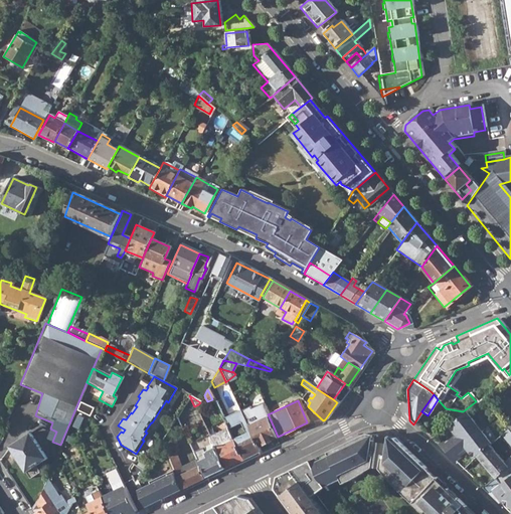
[(208,418),(202,404),(200,402),(198,404),(194,406),(201,422),(208,418)]
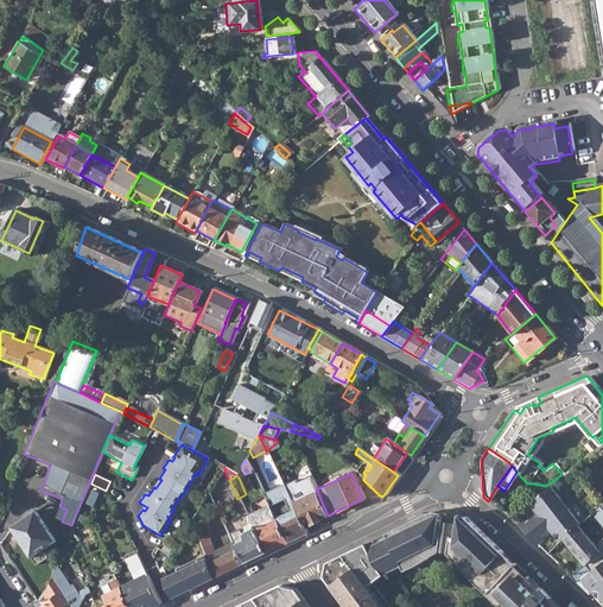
[(303,528),(323,518),(315,499),(319,497),(316,489),(309,475),(293,482),(292,480),(283,485),(291,503),(293,509),(303,528)]
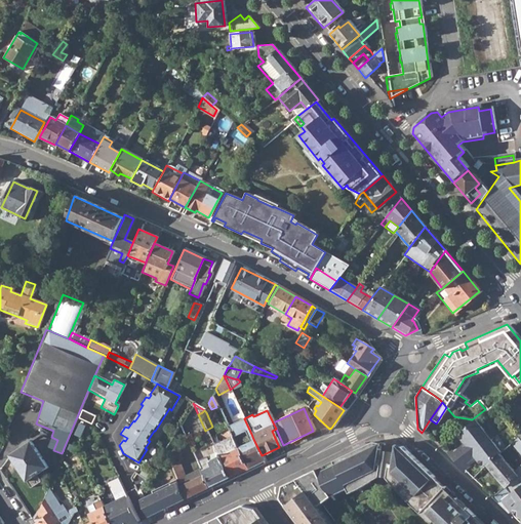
[(236,447),(246,469),(264,460),(262,455),(253,439),(251,434),(244,418),(226,428),(232,438),(243,432),(248,441),(236,447)]
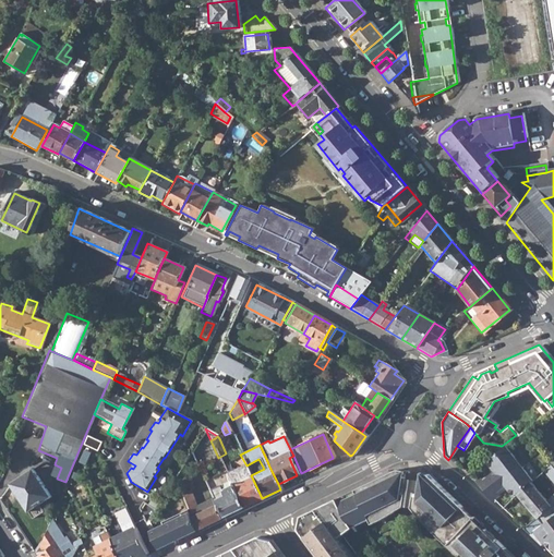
[(476,485),(481,492),(522,459),(519,456),(513,460),(502,446),(482,461),(491,473),(476,485)]
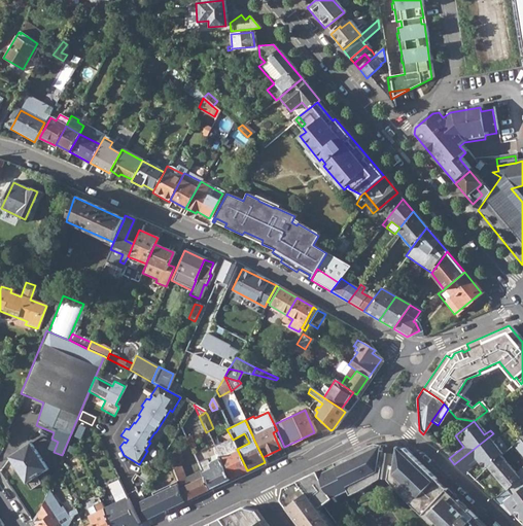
[(71,435),(77,437),(82,426),(76,423),(71,435)]
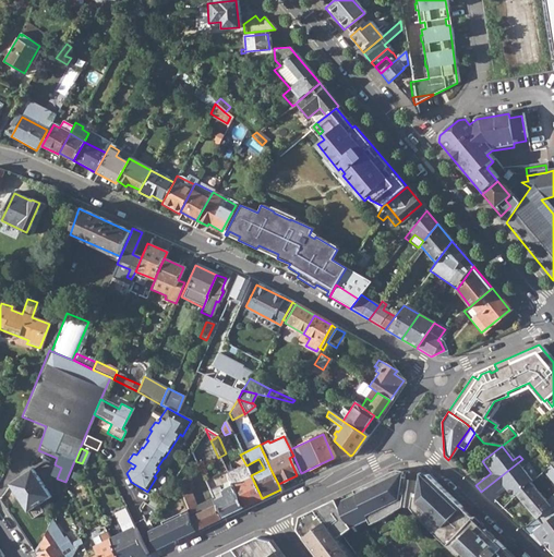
[(190,453),(194,462),(202,459),(197,449),(190,453)]
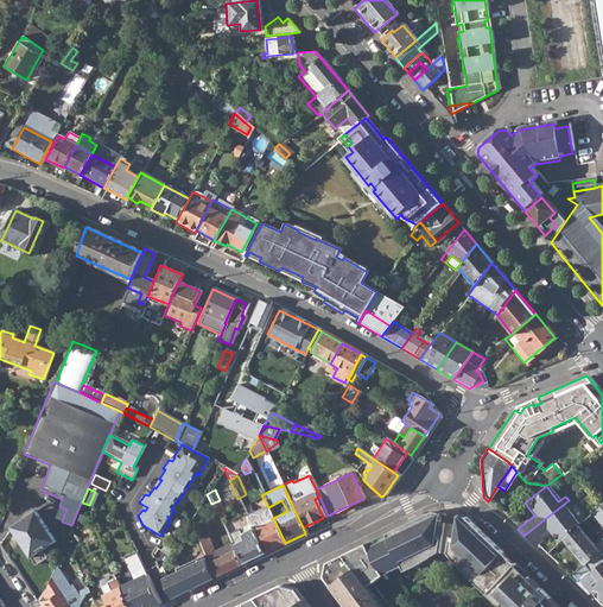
[(198,509),(200,511),(211,504),(207,494),(198,509)]
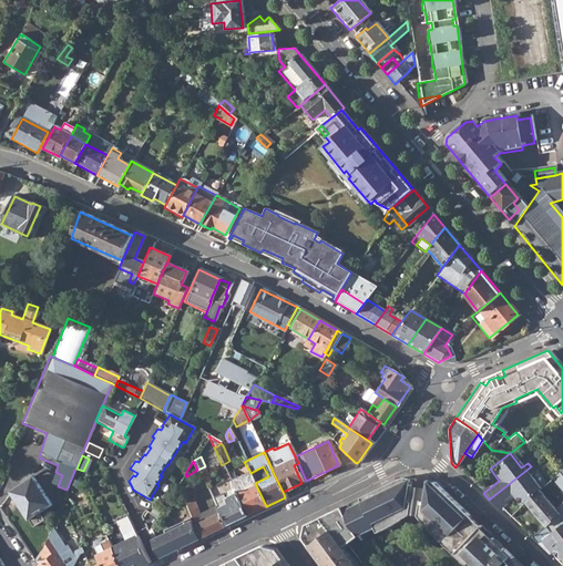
[(534,470),(531,466),(489,500),(495,505),(510,494),(520,506),(523,503),(536,491),(539,490),(528,475),(534,470)]
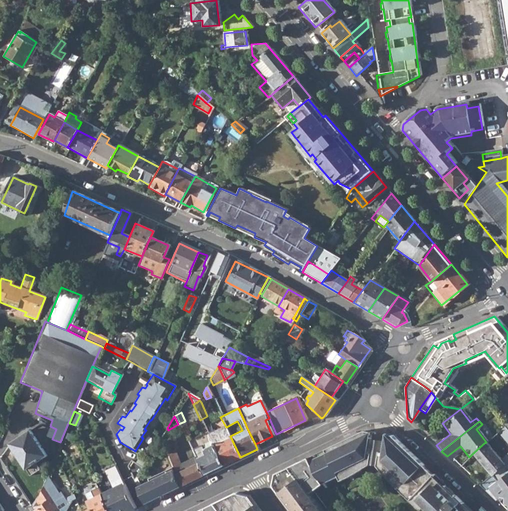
[(179,426),(186,442),(190,440),(183,424),(179,426)]
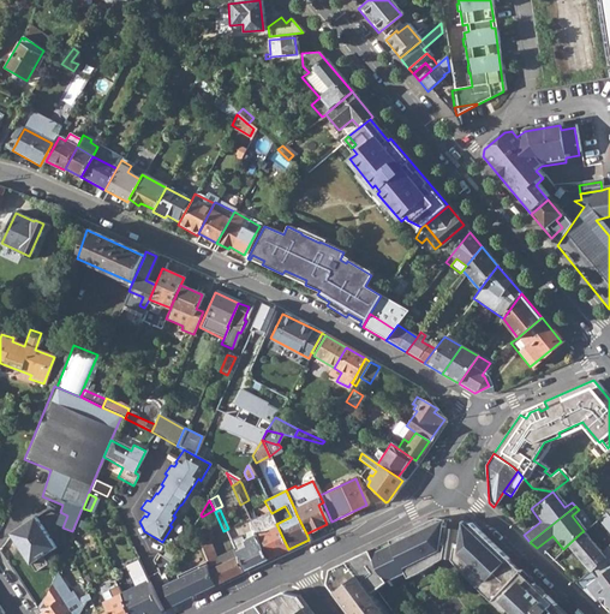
[(414,576),(440,558),(443,541),(437,541),(442,519),(434,518),(368,550),(377,573),(378,576),(384,584),(400,576),(404,582),(414,576)]
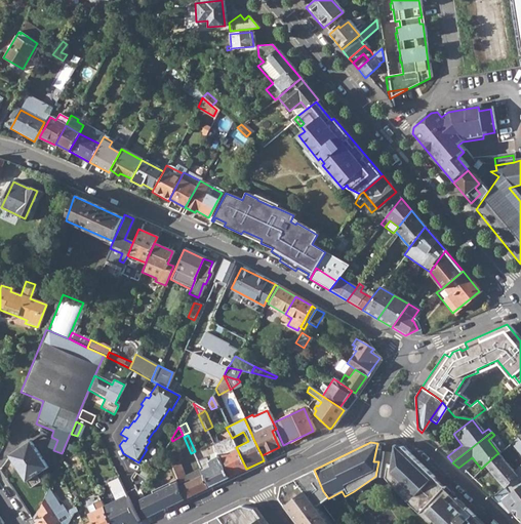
[(8,456),(25,482),(46,469),(29,443),(8,456)]
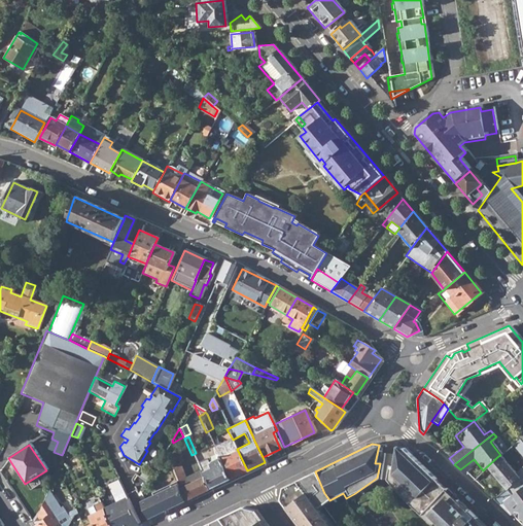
[(432,479),(407,454),(401,449),(394,448),(390,465),(387,464),(384,480),(420,514),(441,492),(442,491),(430,481),(432,479)]
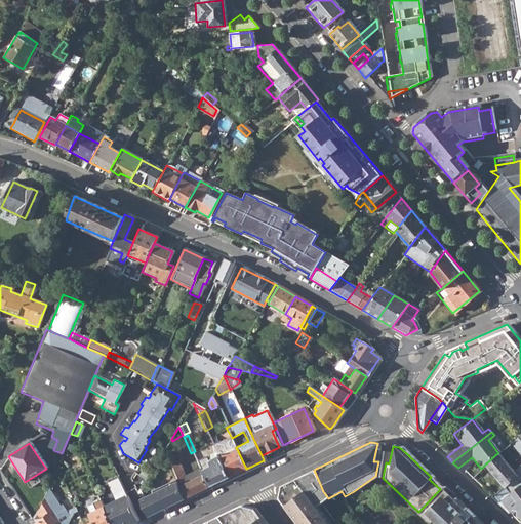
[(217,456),(228,478),(246,469),(236,447),(224,453),(223,451),(217,454),(217,456)]
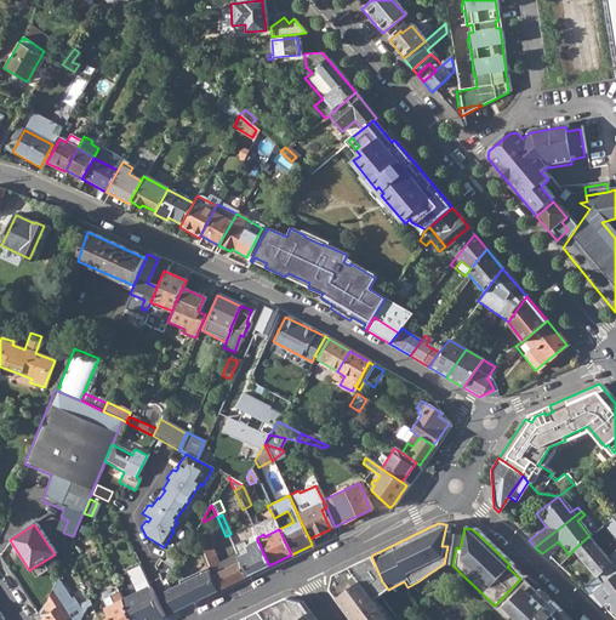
[(587,538),(572,551),(599,585),(615,570),(615,555),(608,563),(587,538)]
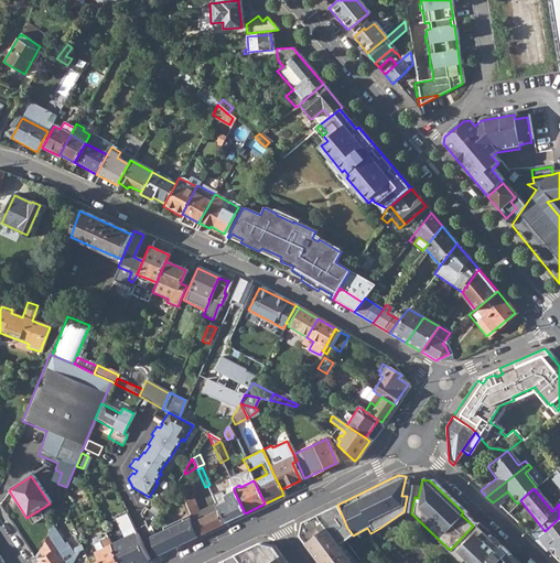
[(216,511),(223,524),(245,513),(234,490),(224,495),(222,491),(213,495),(215,500),(212,501),(213,504),(216,511)]
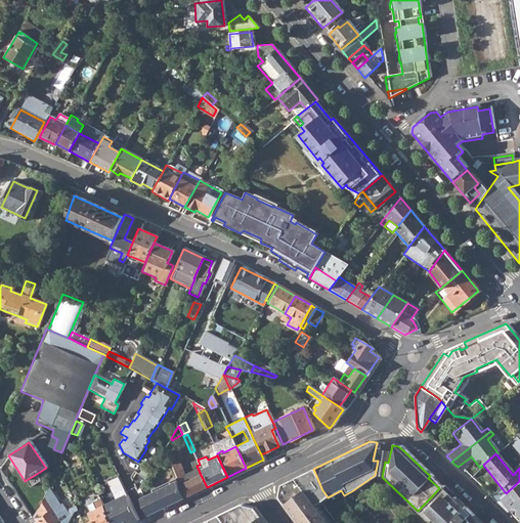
[(172,456),(166,461),(170,467),(175,479),(183,498),(207,487),(201,475),(182,484),(181,482),(183,479),(182,476),(176,462),(175,463),(172,456)]
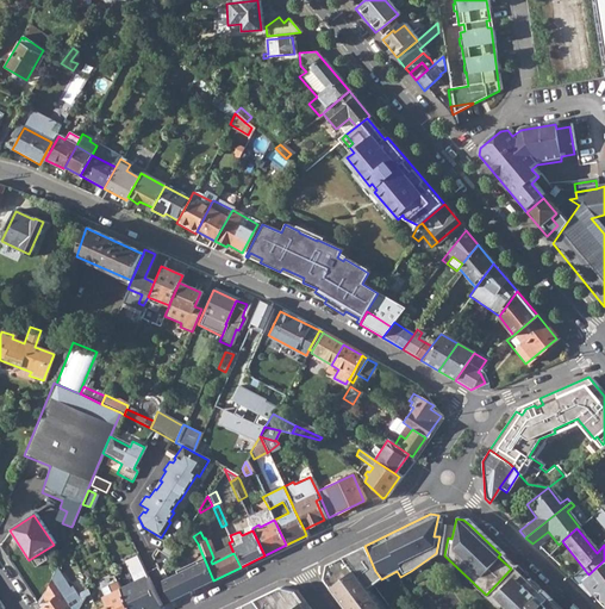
[(230,545),(212,554),(213,558),(211,561),(212,564),(234,553),(230,545)]
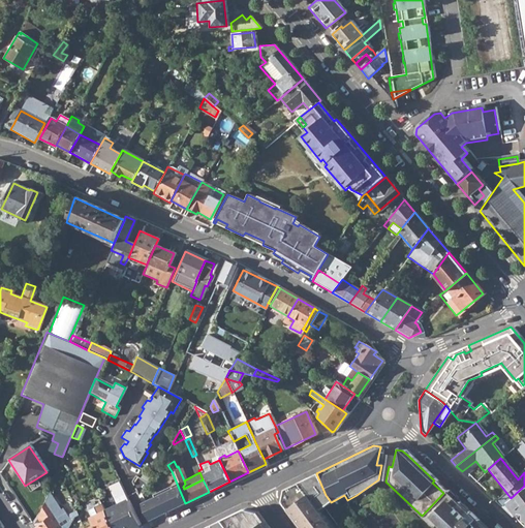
[(321,502),(325,508),(333,503),(331,502),(326,495),(325,493),(316,473),(300,480),(310,501),(312,500),(319,497),(323,501),(321,502)]
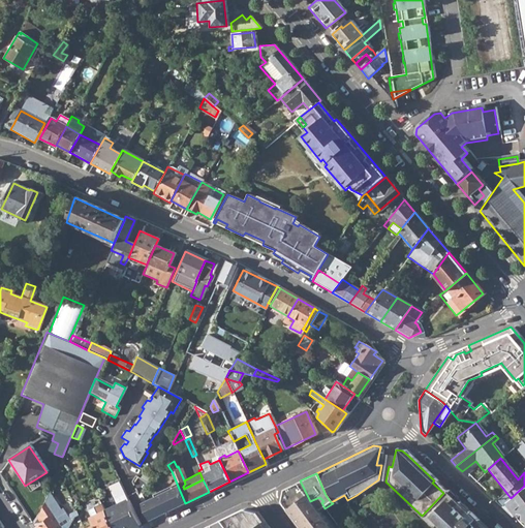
[(310,501),(300,480),(283,489),(281,502),(300,527),(332,527),(312,500),(310,501)]
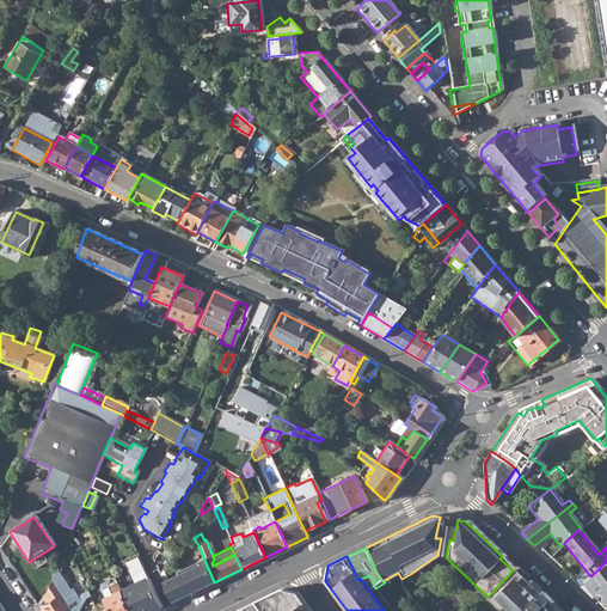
[(163,584),(171,603),(181,598),(214,582),(204,560),(175,574),(177,578),(163,584)]
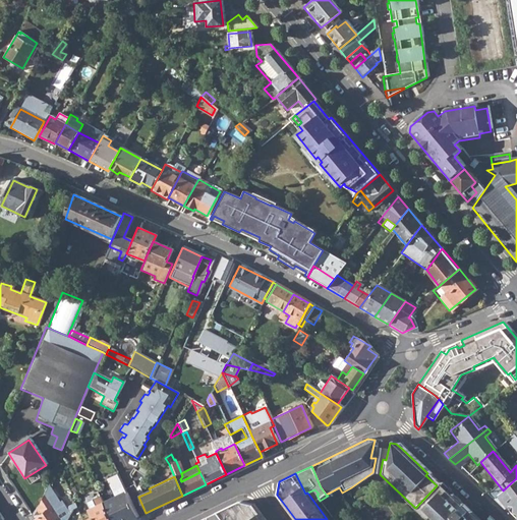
[(516,518),(516,478),(503,490),(492,499),(502,509),(504,507),(508,504),(511,509),(509,510),(516,519),(516,518)]
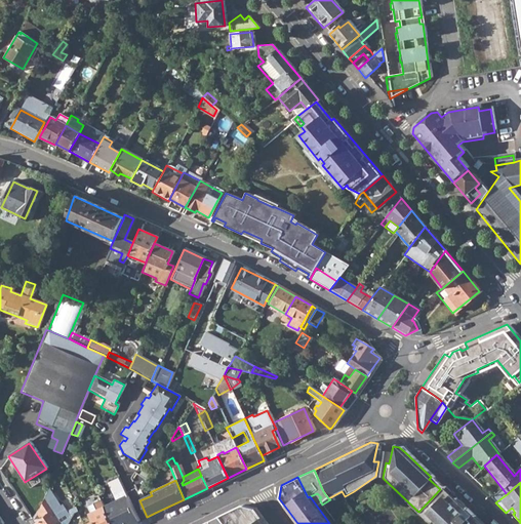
[(51,498),(46,489),(42,497),(45,501),(51,498)]
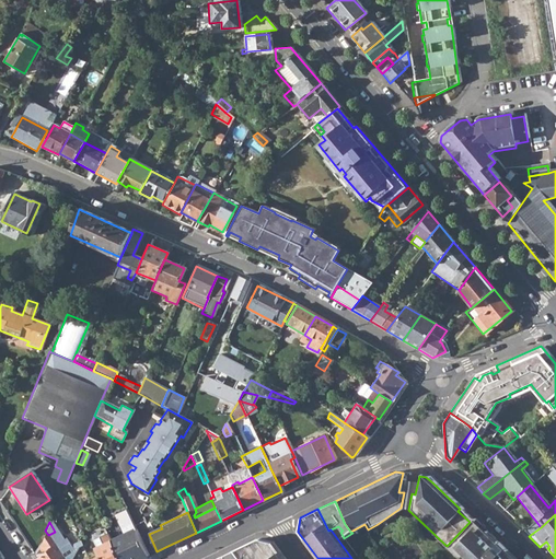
[(92,525),(100,540),(106,537),(105,535),(99,522),(92,525)]
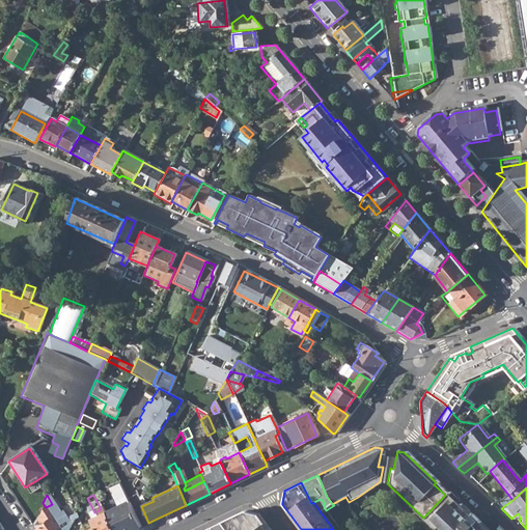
[(104,514),(111,529),(135,529),(139,528),(123,496),(100,507),(101,509),(104,514)]
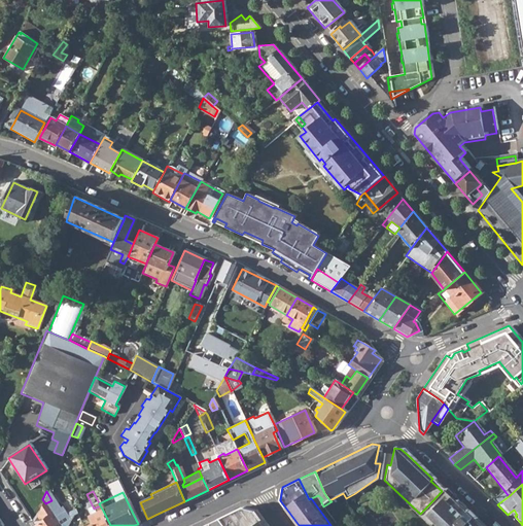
[(420,514),(431,525),(482,525),(454,499),(451,503),(441,492),(420,514)]
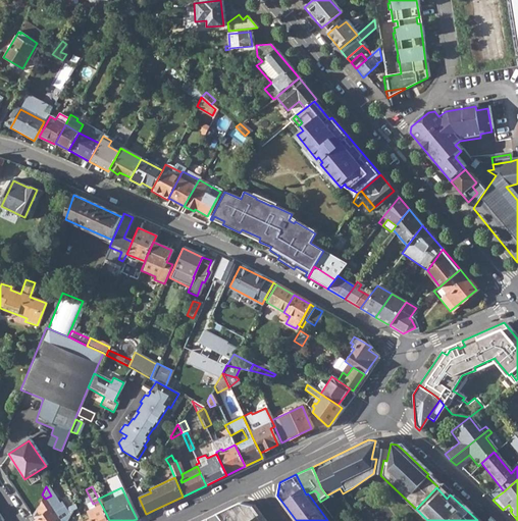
[(65,520),(71,511),(74,509),(71,503),(66,505),(65,511),(60,503),(57,504),(51,496),(45,499),(42,495),(37,507),(34,511),(39,513),(41,516),(34,520),(65,520)]
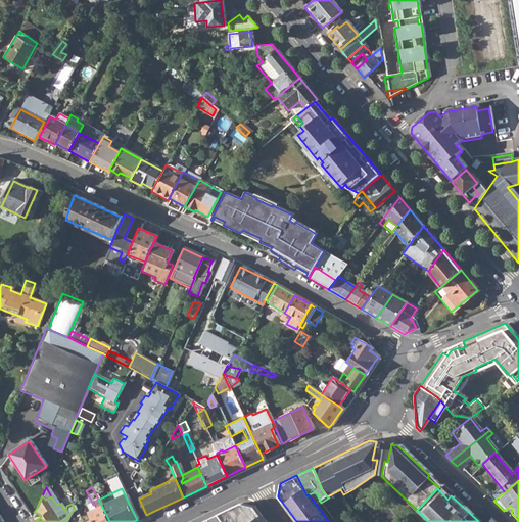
[(88,508),(90,513),(102,507),(99,502),(93,505),(88,508)]
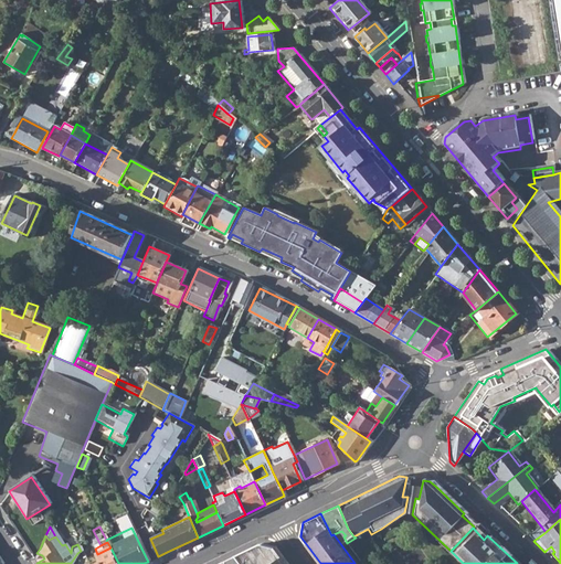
[(260,544),(217,563),(285,563),(273,546),(260,544)]
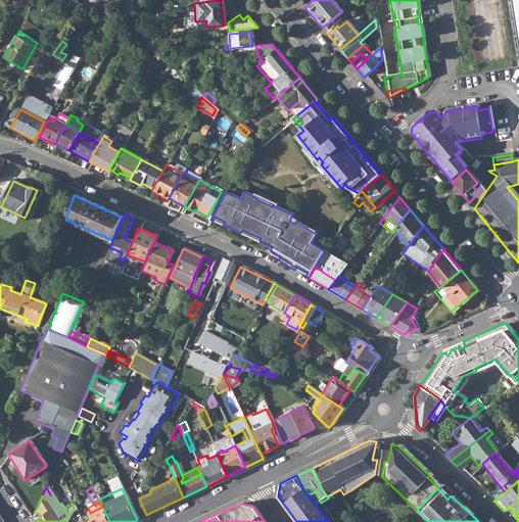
[(109,521),(102,507),(90,513),(89,513),(91,520),(87,521),(109,521)]
